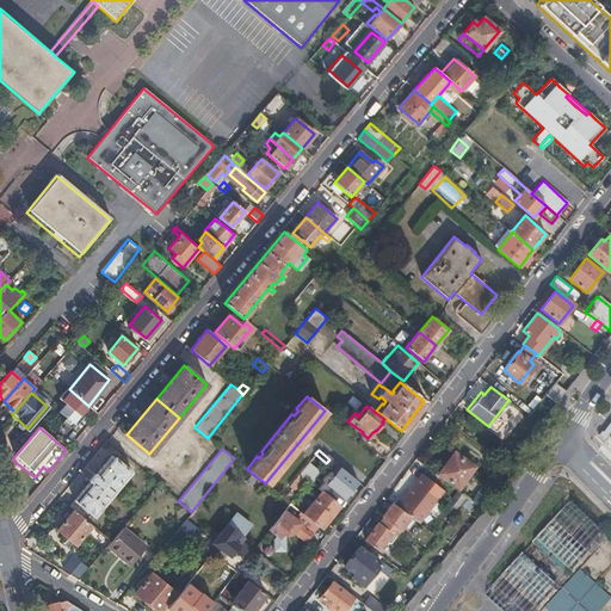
[(439,473),(458,487),(473,467),(454,452),(439,473)]
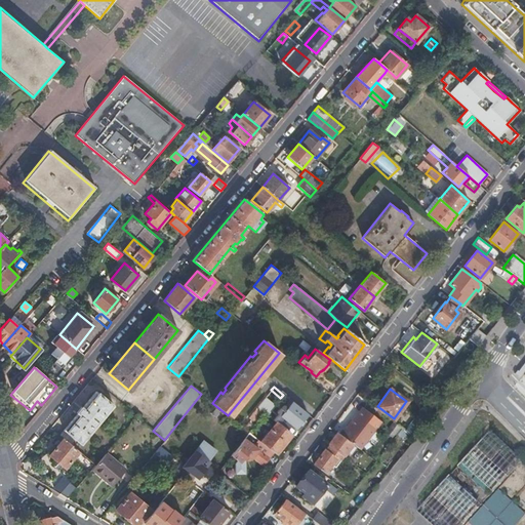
[(59,435),(70,444),(73,440),(79,444),(112,406),(94,392),(81,408),(80,408),(76,413),(76,414),(59,435)]
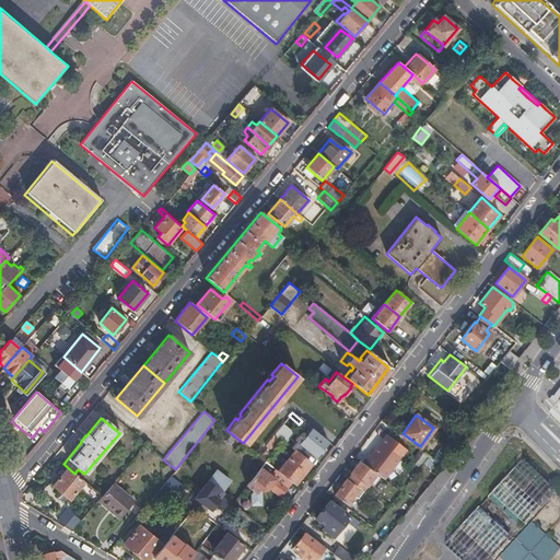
[(265,445),(271,451),(278,443),(286,433),(279,428),(265,445)]
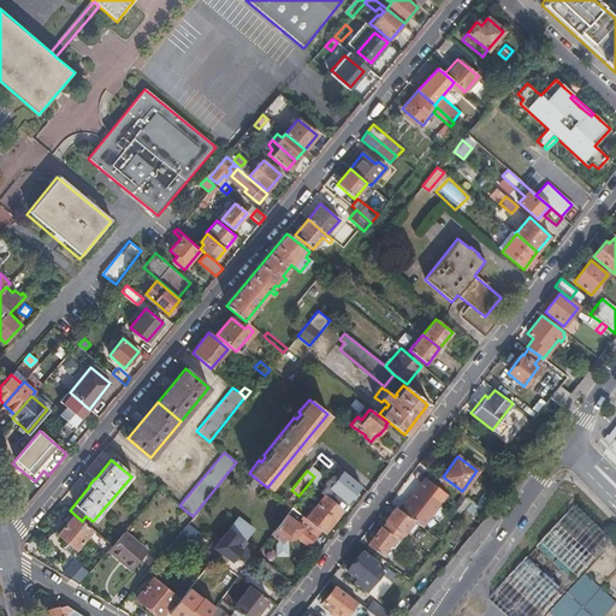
[(329,487),(347,502),(361,486),(342,471),(329,487)]
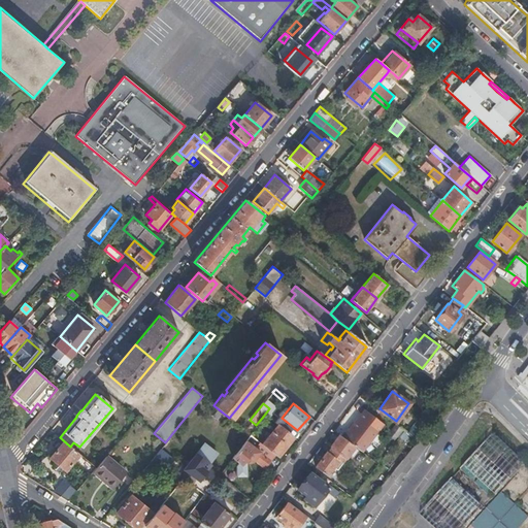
[(340,436),(354,447),(360,452),(382,424),(364,409),(348,431),(345,430),(340,436)]
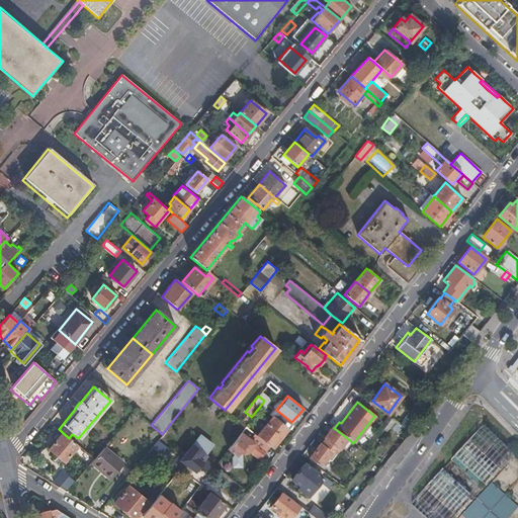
[(400,424),(409,432),(418,421),(408,413),(400,424)]
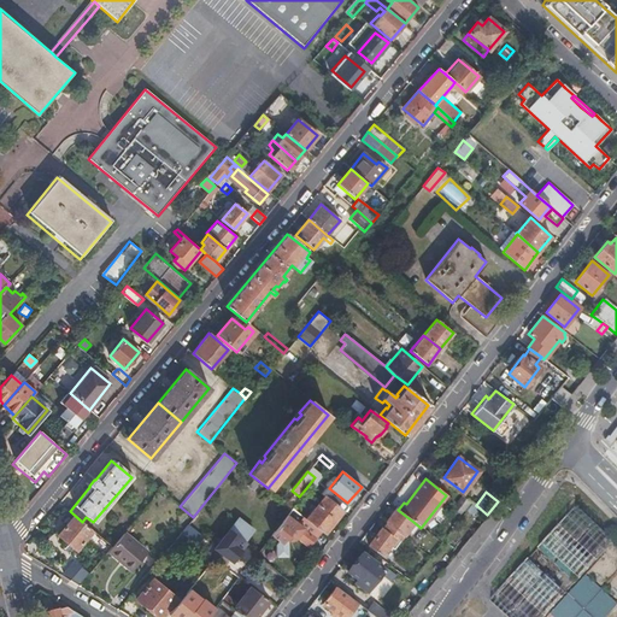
[(460,516),(471,503),(460,494),(451,509),(460,516)]
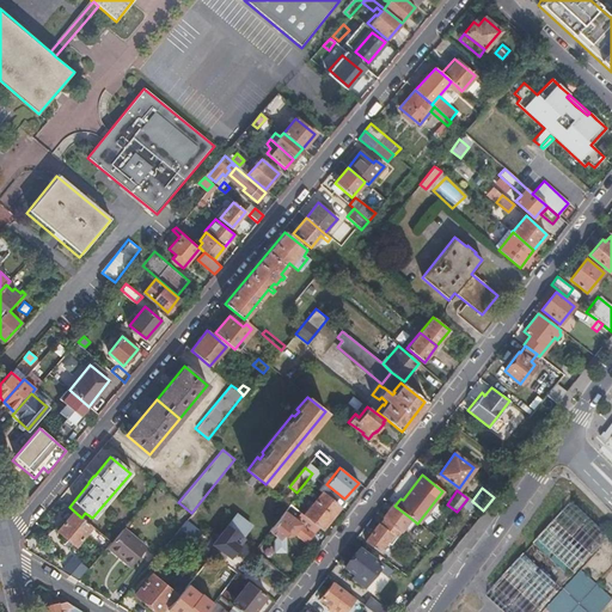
[(314,524),(320,530),(340,507),(322,491),(303,515),(314,524)]
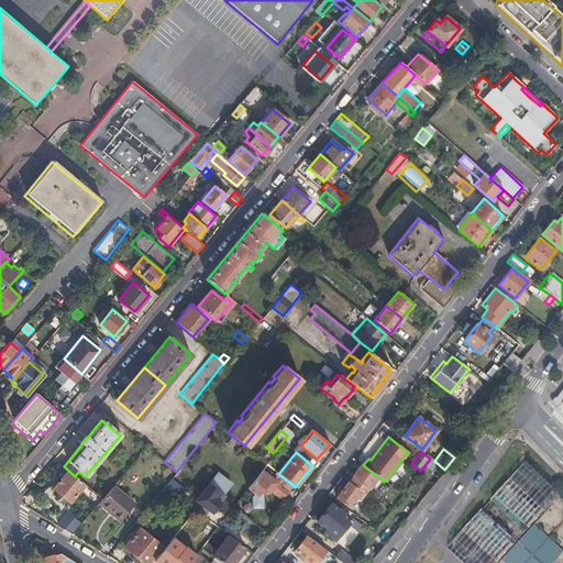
[(262,460),(265,463),(271,456),(267,453),(262,460)]
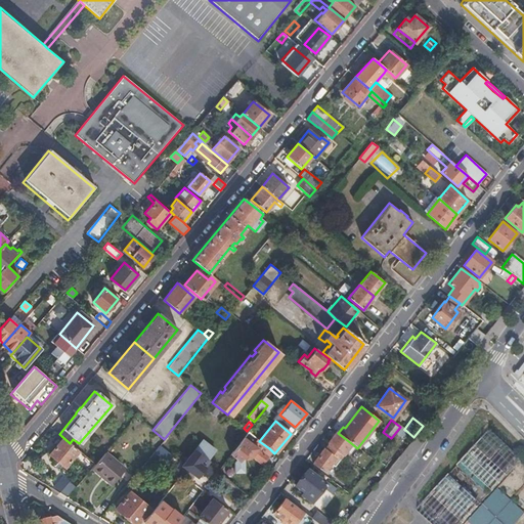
[(326,444),(340,454),(341,455),(351,443),(338,433),(336,431),(325,444),(326,444)]
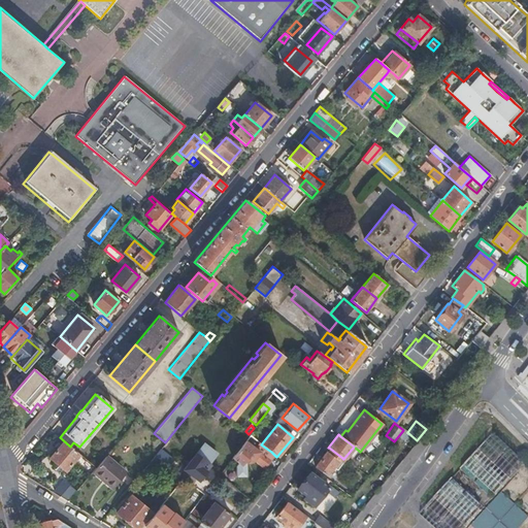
[(48,457),(64,470),(78,454),(62,440),(48,457)]
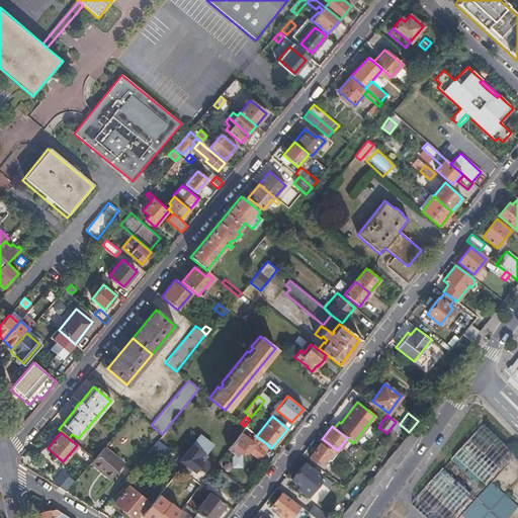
[(262,449),(266,443),(256,436),(254,433),(249,439),(240,432),(227,448),(236,455),(239,451),(241,453),(246,452),(248,450),(258,458),(264,451),(262,449)]
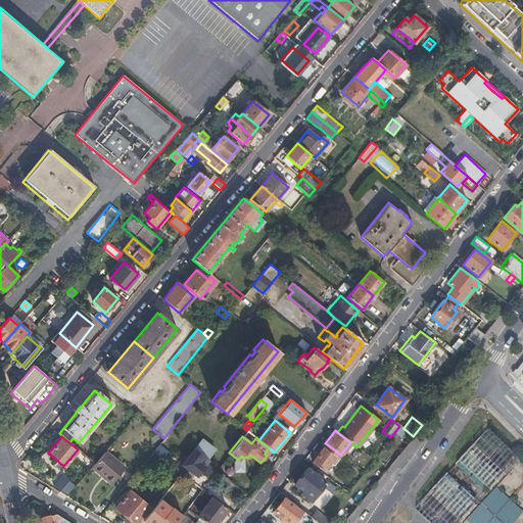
[(194,474),(197,473),(202,468),(202,465),(201,464),(212,448),(200,439),(182,464),(194,474)]
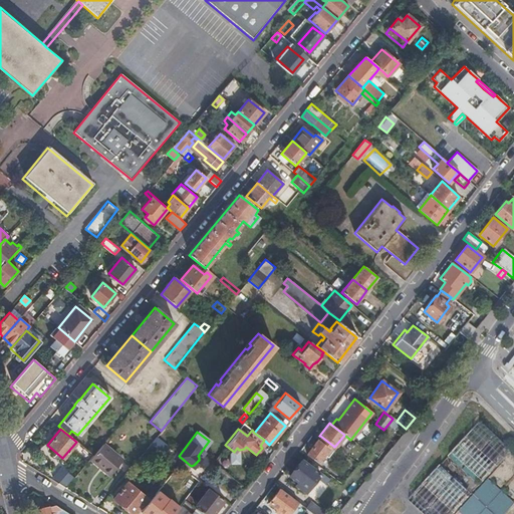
[(306,454),(318,463),(328,448),(330,450),(333,446),(320,436),(317,440),(306,454)]
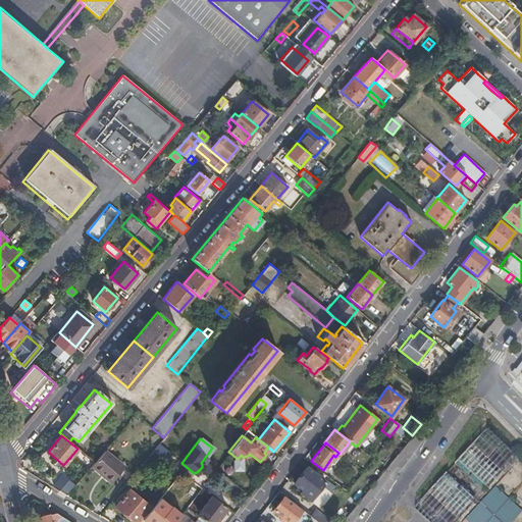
[(152,451),(157,454),(165,461),(171,454),(157,444),(152,451)]
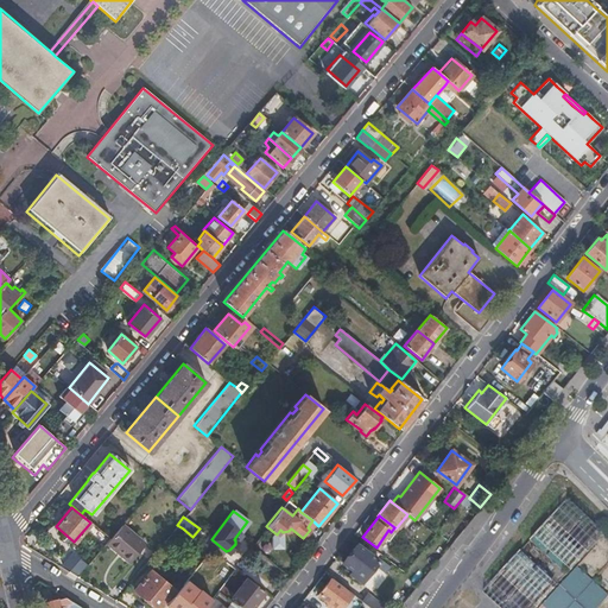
[(106,544),(128,563),(145,543),(122,524),(106,544)]
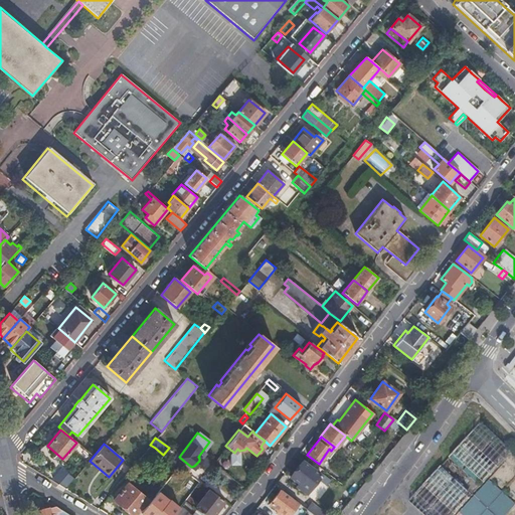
[(146,450),(150,454),(155,448),(150,445),(146,450)]
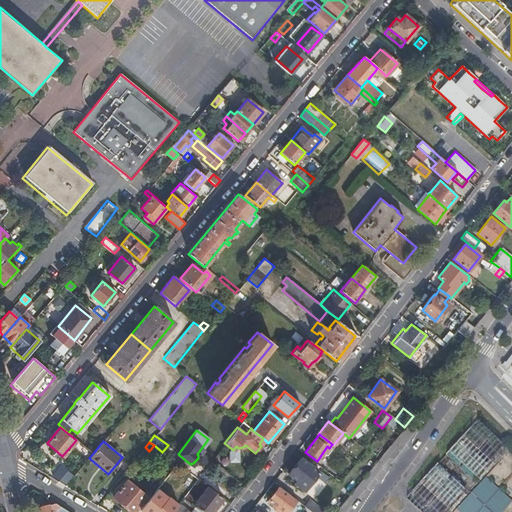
[(294,483),(304,491),(319,473),(300,459),(288,474),(297,480),(294,483)]
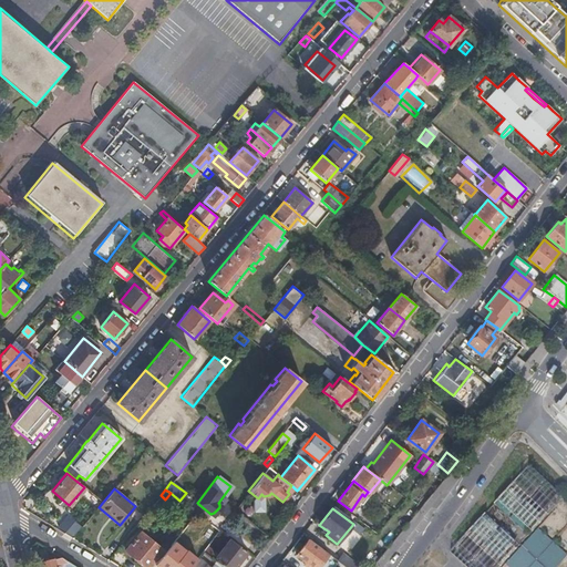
[(63,533),(72,538),(82,527),(74,521),(63,533)]
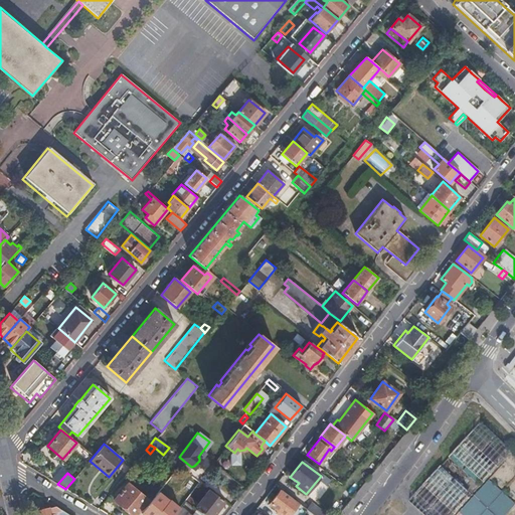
[(181,488),(189,494),(198,482),(191,476),(181,488)]
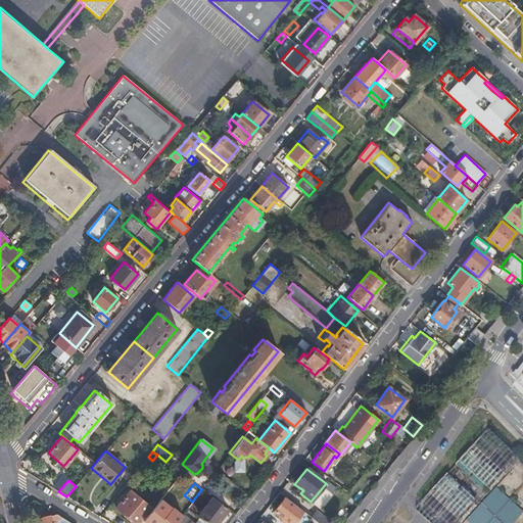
[(114,507),(134,522),(139,522),(143,519),(145,516),(151,509),(129,489),(114,507)]
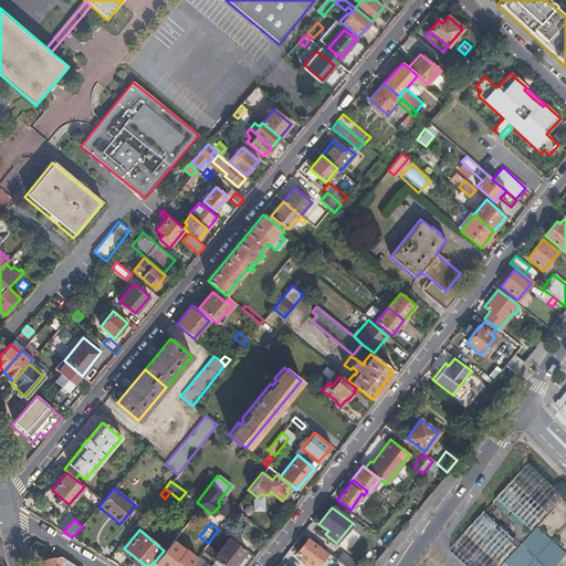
[(216,559),(223,565),(230,565),(233,563),(234,564),(245,551),(229,537),(215,555),(218,557),(216,559)]
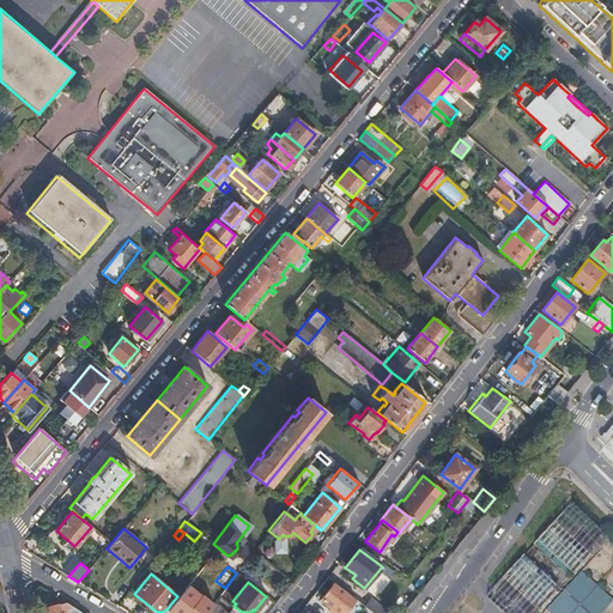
[(328,611),(332,612),(344,612),(354,599),(333,583),(320,600),(331,608),(328,611)]
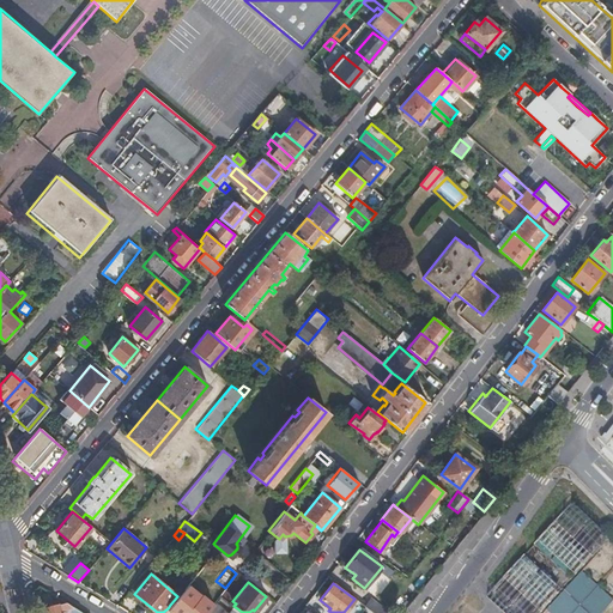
[(372,612),(383,612),(369,601),(364,606),(372,612)]
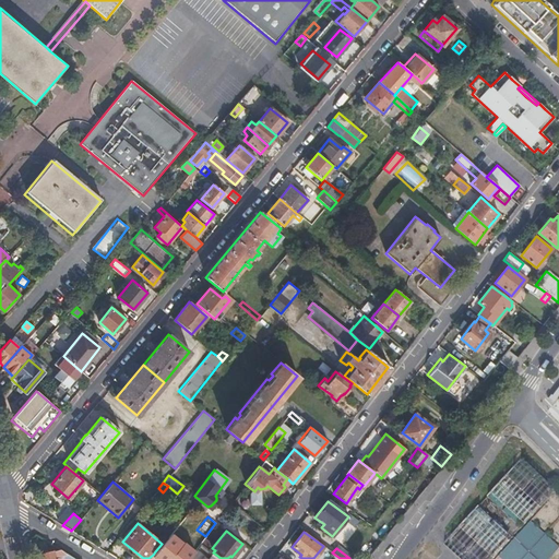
[(40,555),(42,558),(74,558),(60,549),(40,555)]
